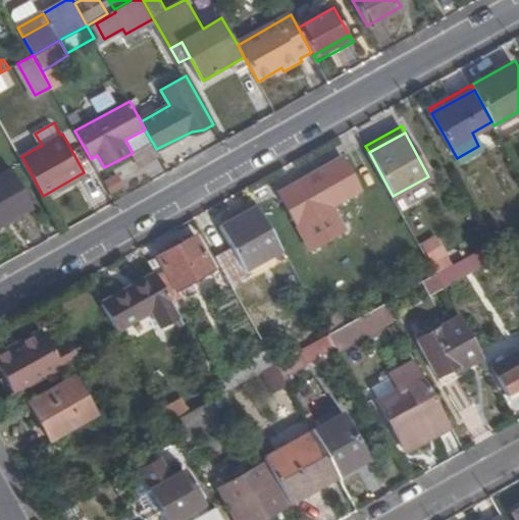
[(153,172),(165,166),(156,149),(153,143),(140,150),(153,172)]
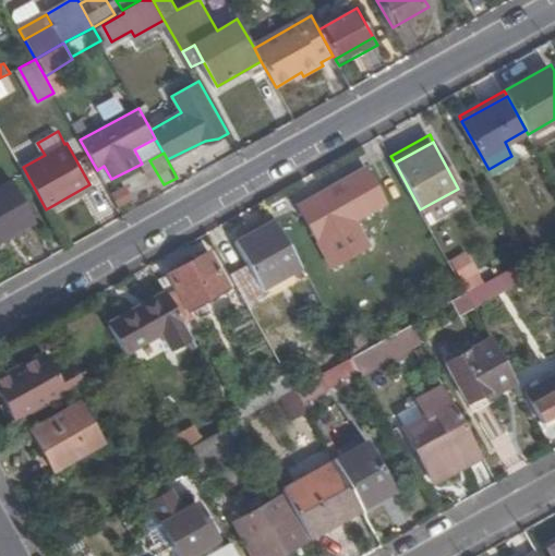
[(365,167),(301,204),(330,260),(364,241),(352,218),(384,201),(365,167)]
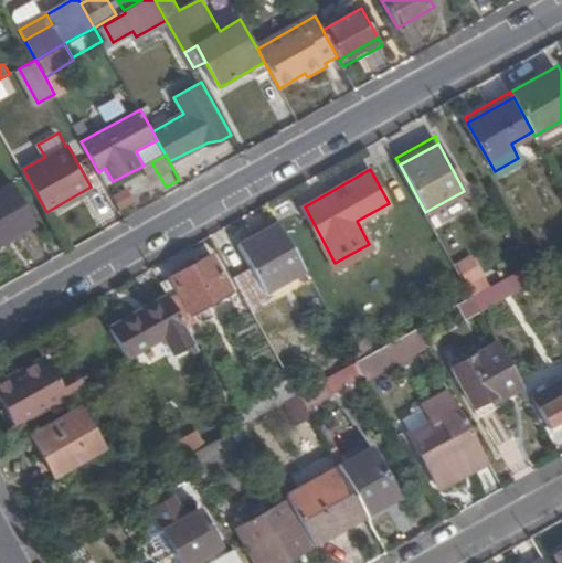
[(0,193),(0,244),(38,223),(16,184),(0,193)]
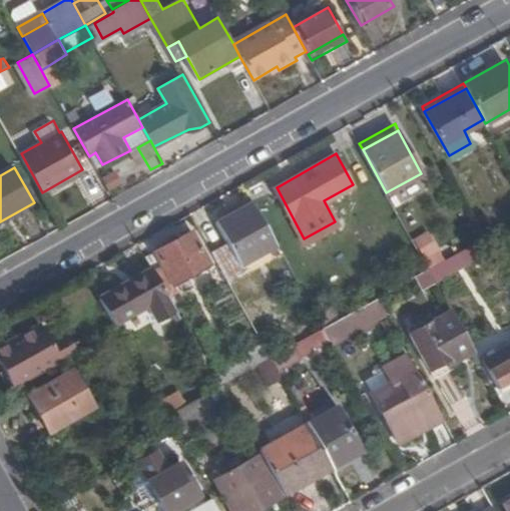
[(285,256),(253,199),(218,218),(231,242),(213,251),(236,293),(251,285),(246,276),(285,256)]
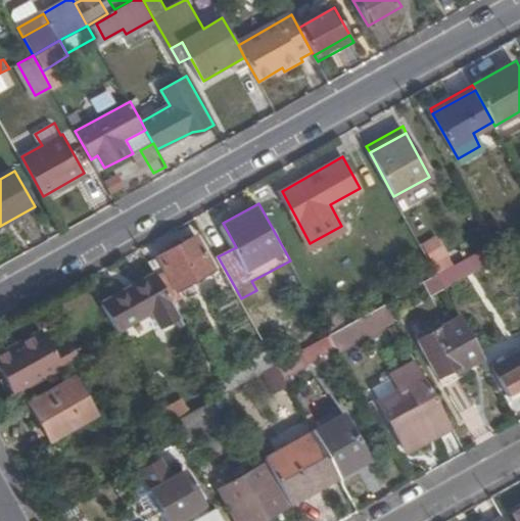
[(197,235),(150,261),(156,272),(168,293),(215,267),(197,235)]
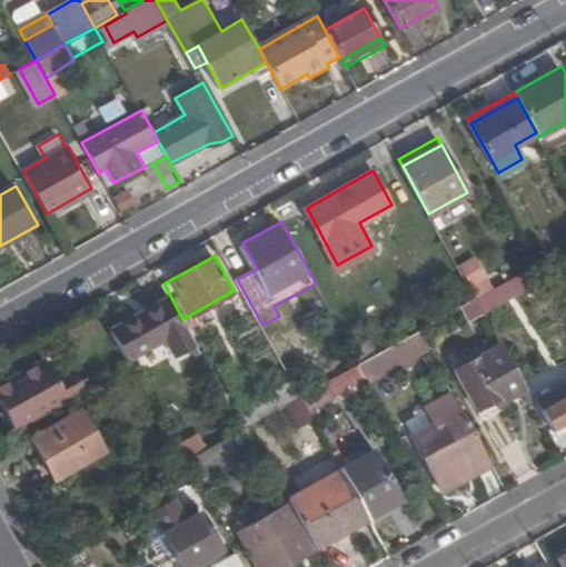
[(483,312),(543,279),(534,264),(475,298),(483,312)]
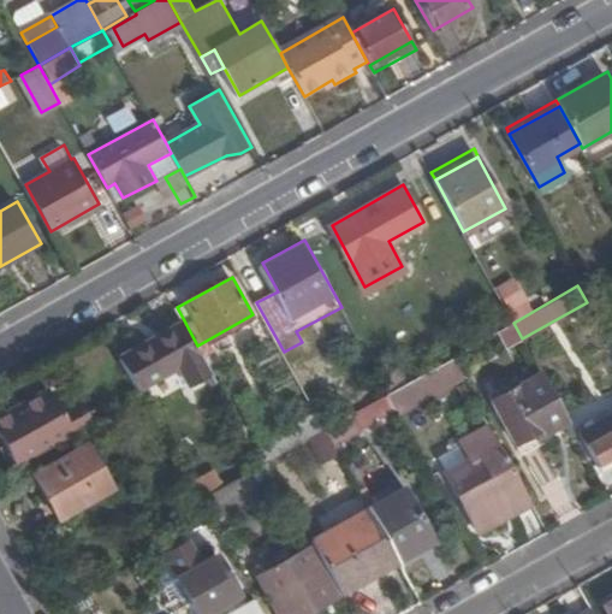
[(189,383),(212,370),(197,346),(184,320),(122,355),(137,385),(178,364),(189,383)]
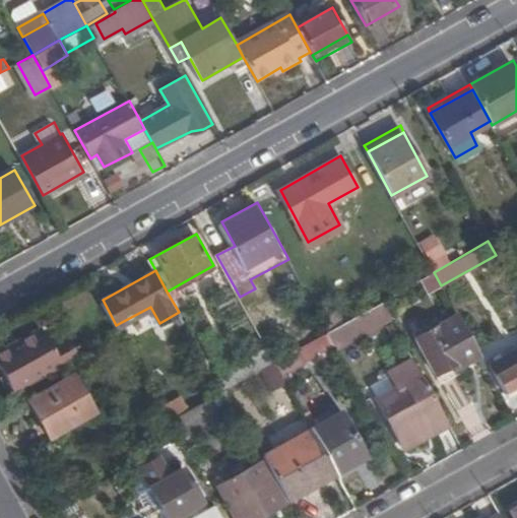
[(434,288),(441,285),(434,272),(427,275),(434,288)]
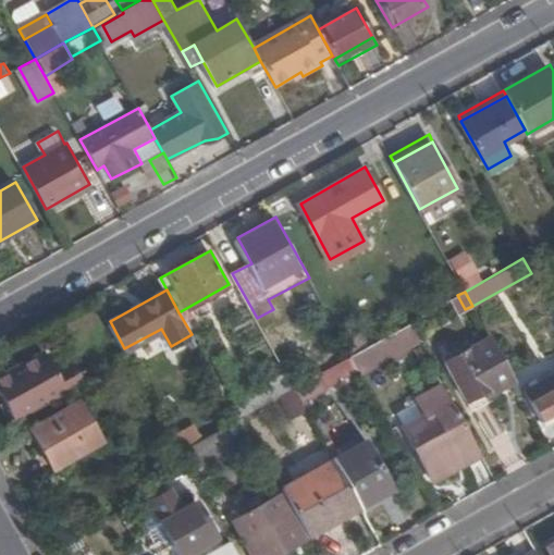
[(358,367),(414,336),(407,323),(352,355),(358,367)]
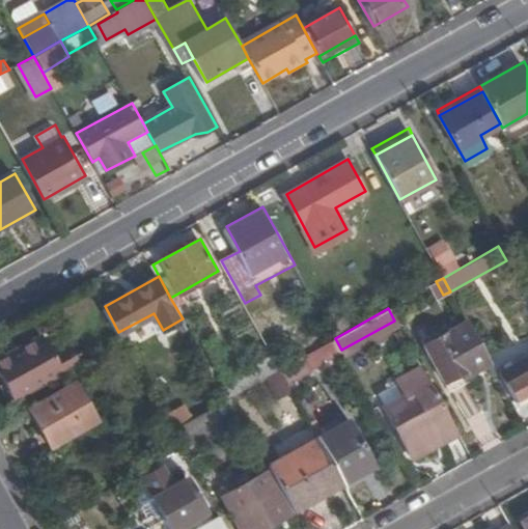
[(447,388),(491,364),(466,318),(421,343),(447,388)]
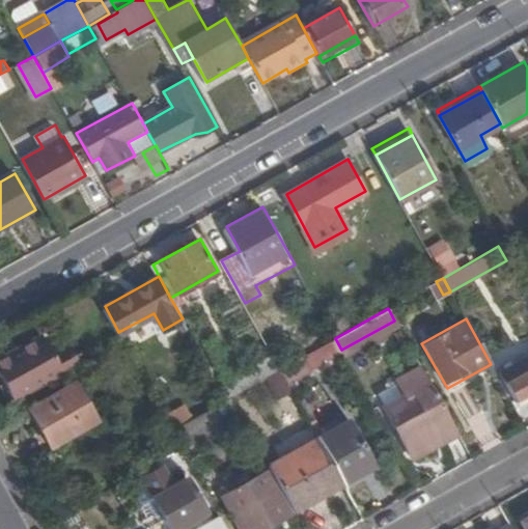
[(0,361),(0,372),(16,399),(82,362),(71,345),(54,354),(45,336),(0,361)]
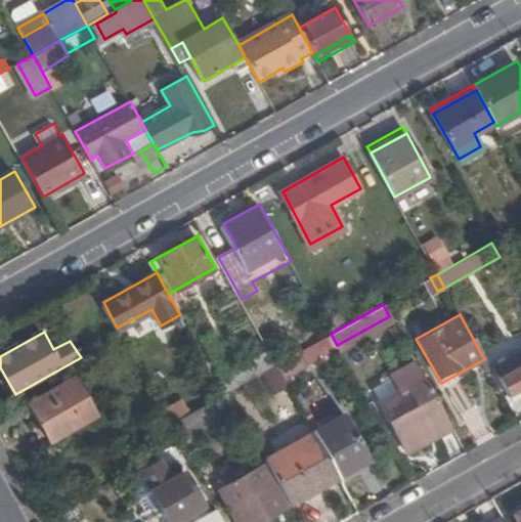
[(285,377),(338,347),(337,345),(331,334),(277,363),(285,377)]
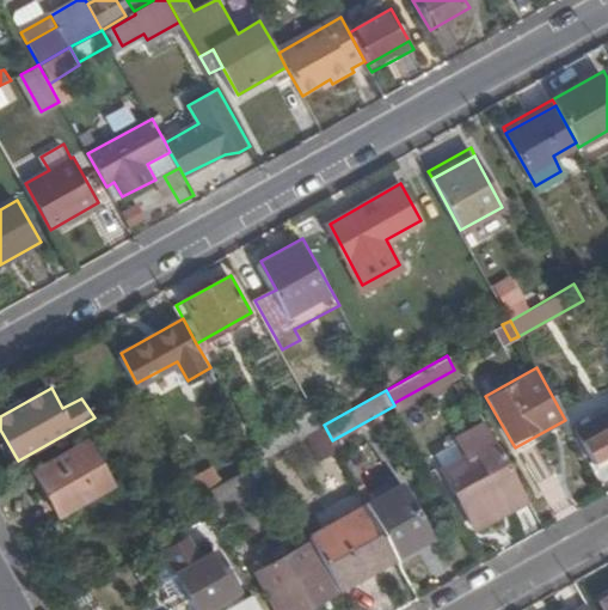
[(607,412),(577,428),(594,459),(607,452),(607,412)]
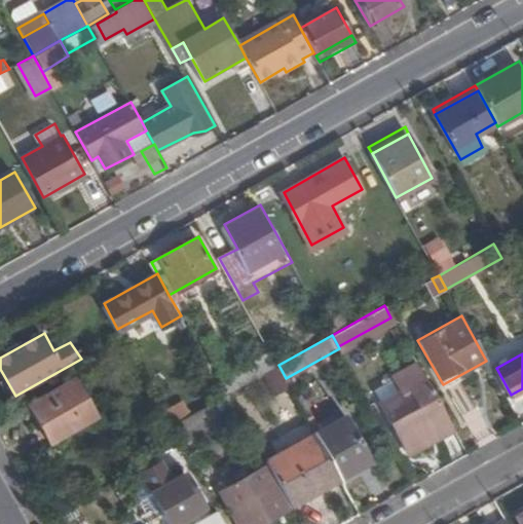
[(277,395),(291,387),(286,378),(278,365),(265,372),(277,395)]
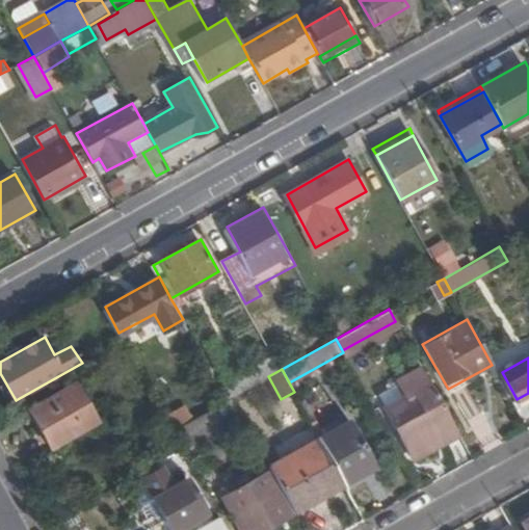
[(422,369),(397,382),(406,399),(386,412),(408,454),(443,435),(445,441),(457,433),(422,369)]
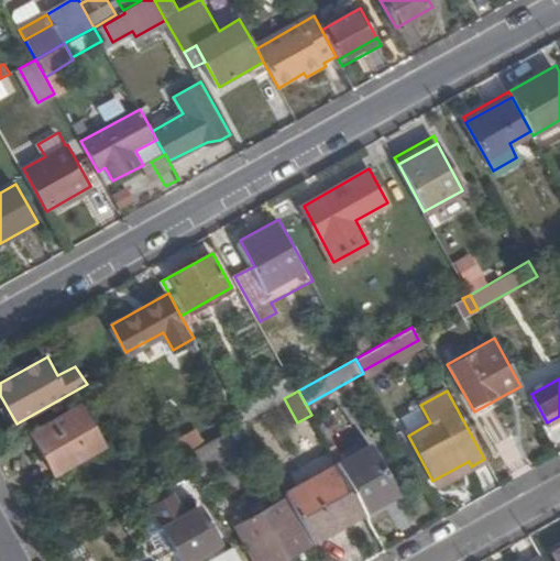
[(102,444),(79,405),(31,432),(54,473),(102,444)]
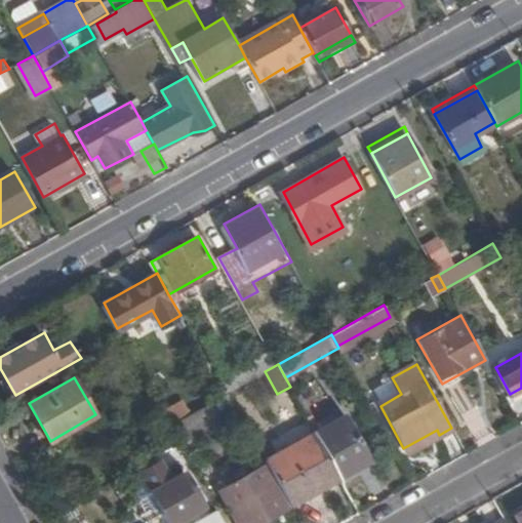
[(242,433),(249,430),(228,392),(224,394),(170,424),(181,443),(182,444),(233,416),(242,433)]
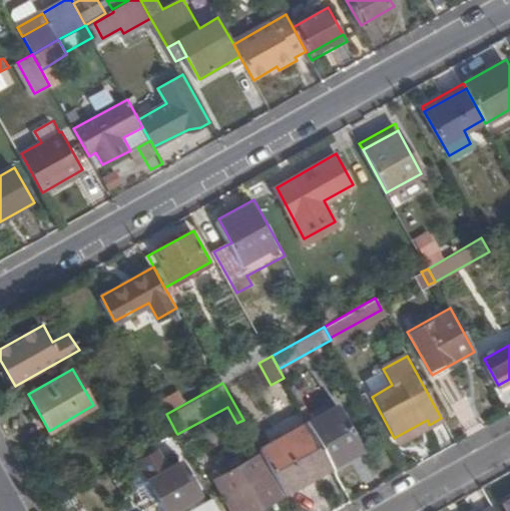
[(337,404),(307,421),(332,466),(362,449),(337,404)]
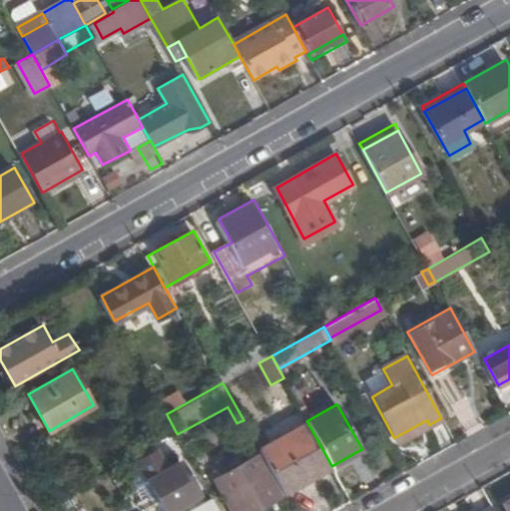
[(307,421),(259,447),(263,455),(280,485),(284,493),(332,466),(307,421)]
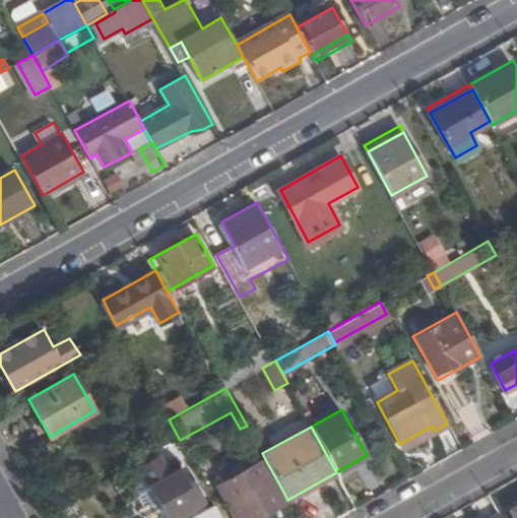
[(160,458),(141,468),(152,489),(145,493),(150,504),(158,500),(168,517),(171,517),(201,502),(181,465),(169,473),(160,458)]
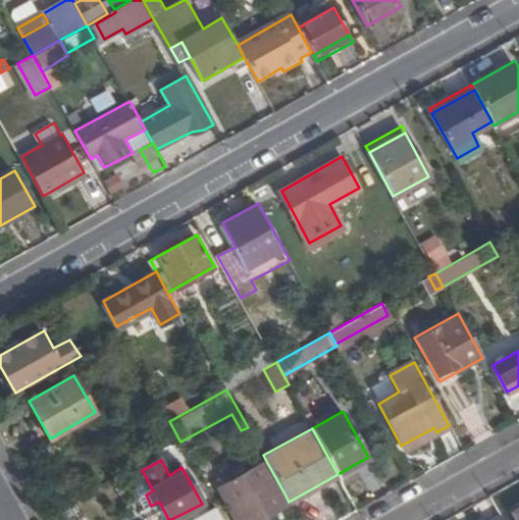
[(239,479),(210,495),(216,505),(218,508),(224,519),(235,519),(284,494),(267,463),(252,471),(248,463),(234,470),(239,479)]
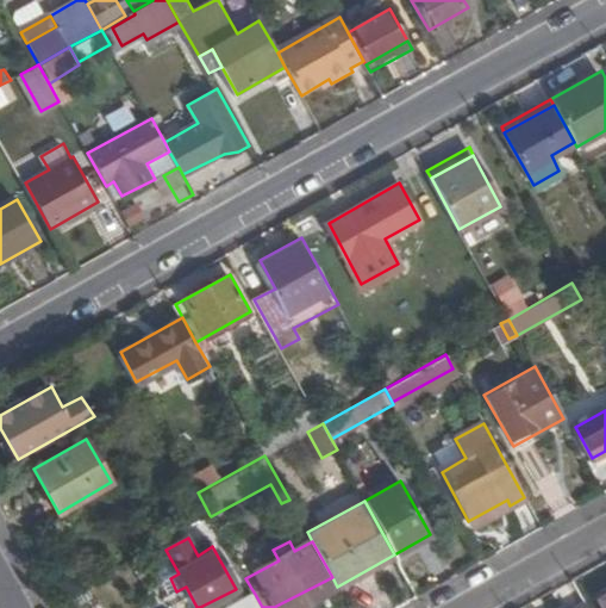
[(164,581),(170,578),(179,574),(166,550),(151,558),(164,581)]
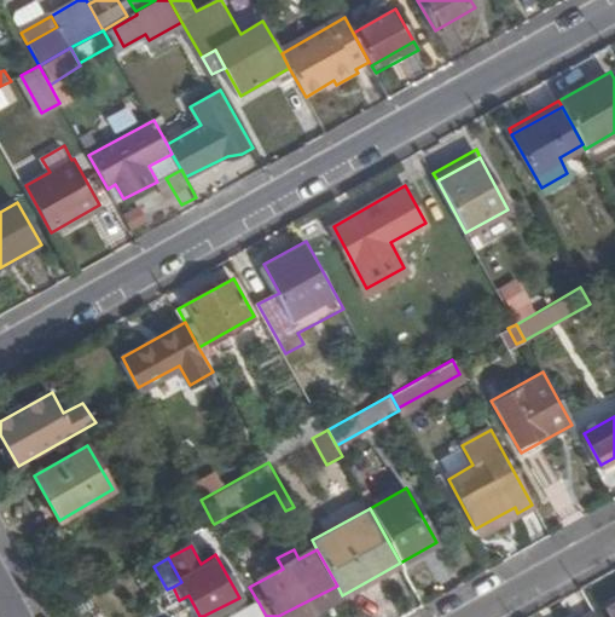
[(266,616),(259,603),(232,616),(266,616)]
